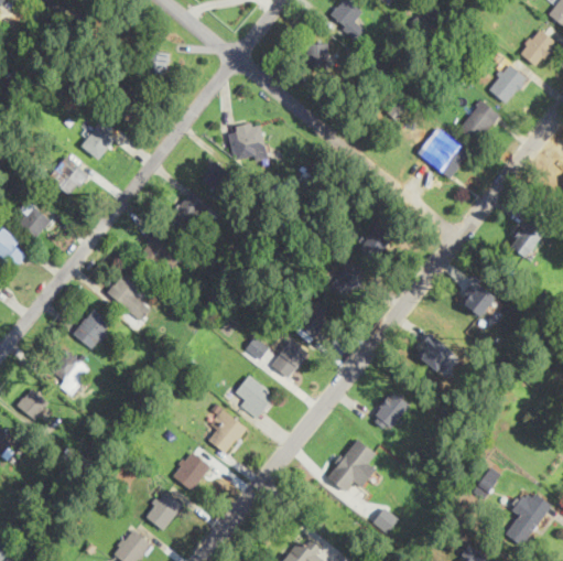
[(363,12),(348,0),(342,0),(327,18),(356,41),(366,29),(356,21),(363,12)]
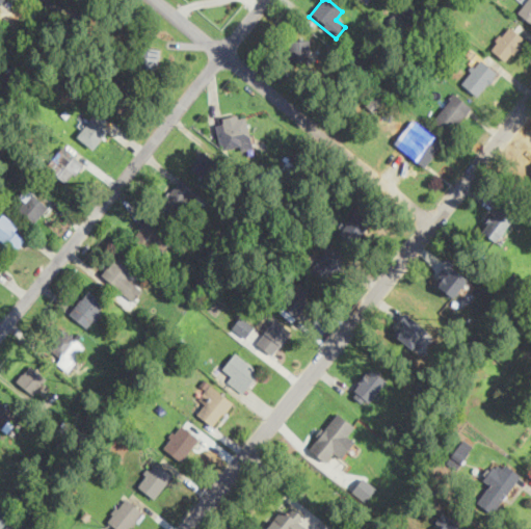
[(530,0),(527,0),(516,14),(530,24),(530,0)]
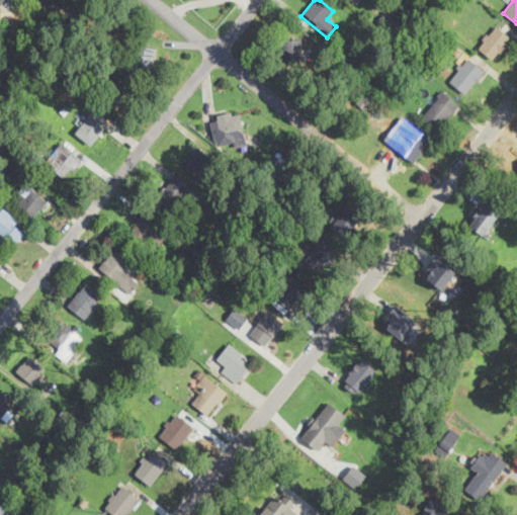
[(494,62),(512,39),(496,27),(478,50),(494,62)]
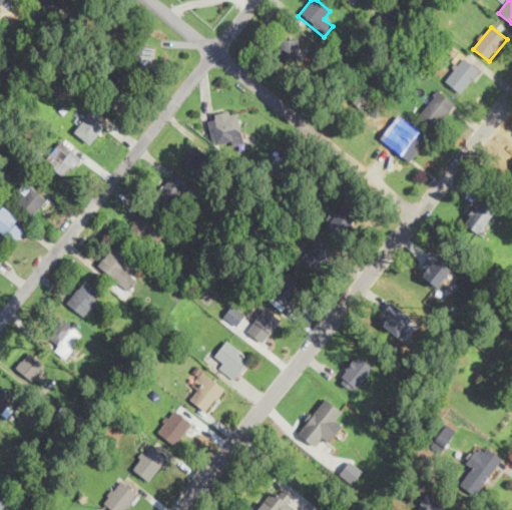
[(298,40),(278,40),(278,63),(298,63),(298,40)]
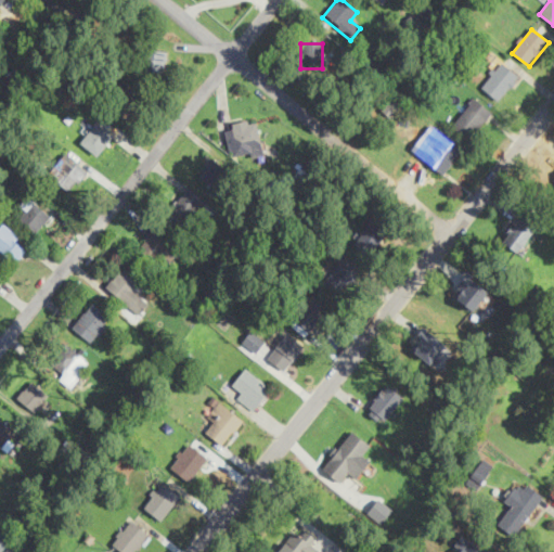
[(166,52),(145,48),(140,71),(160,76),(166,52)]
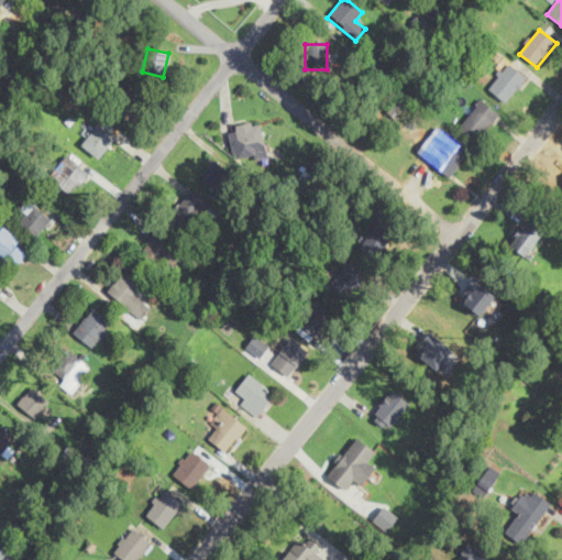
[(526,78),(507,63),(486,89),(505,103),(526,78)]
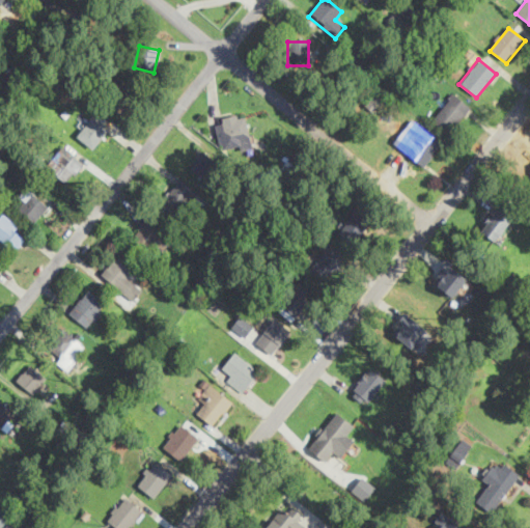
[(106,106),(126,110),(132,85),(112,81),(106,106)]
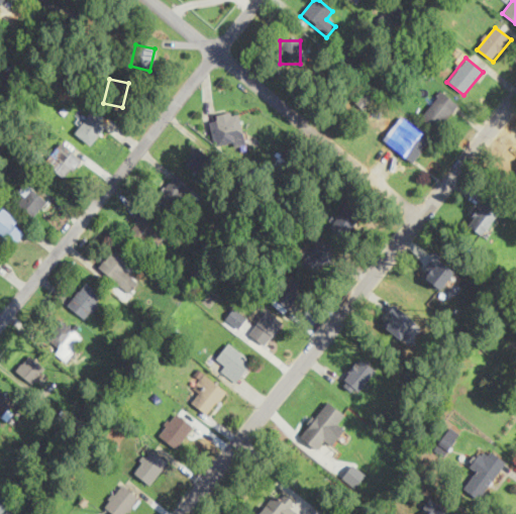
[(420,118),(437,131),(457,105),(439,92),(420,118)]
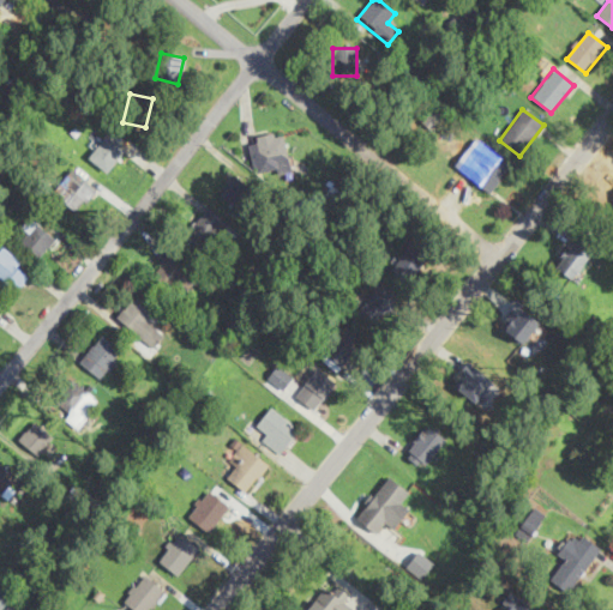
[(443,119),(432,110),(420,124),(431,133),(443,119)]
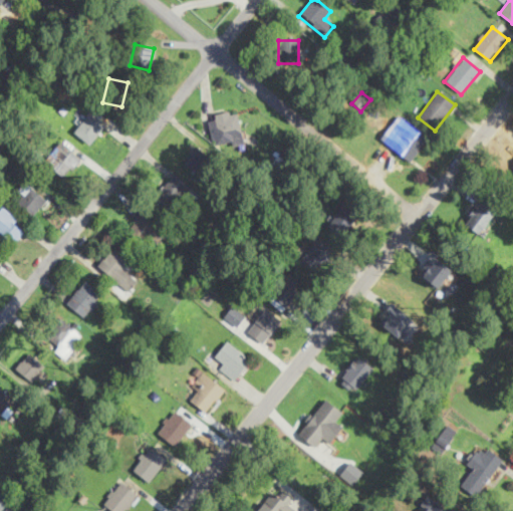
[(243,142),(236,110),(207,118),(214,149),(243,142)]
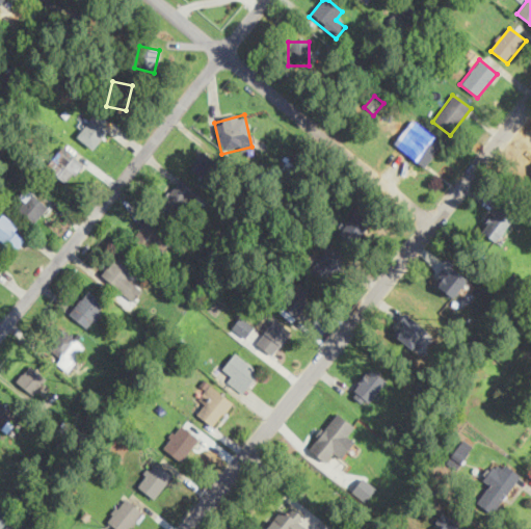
[(76,137),(91,152),(108,132),(93,118),(76,137)]
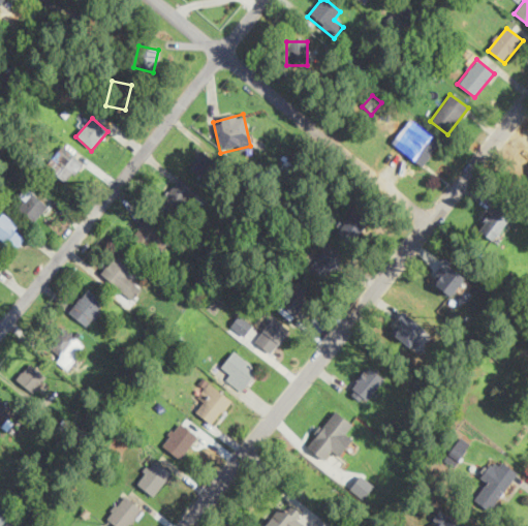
[(422,167),(438,143),(423,131),(417,138),(409,133),(398,151),(422,167)]
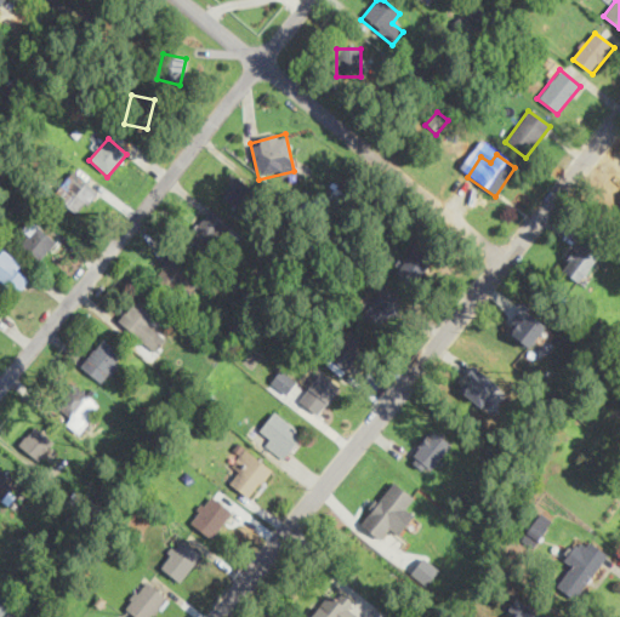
[(57,190),(77,209),(94,192),(74,173),(57,190)]
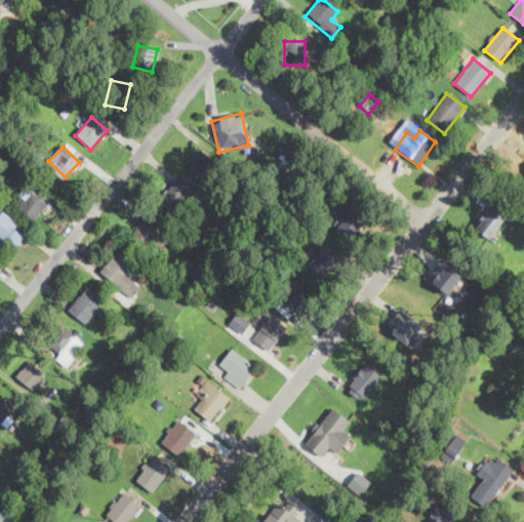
[(186,169),(202,178),(213,160),(197,150),(186,169)]
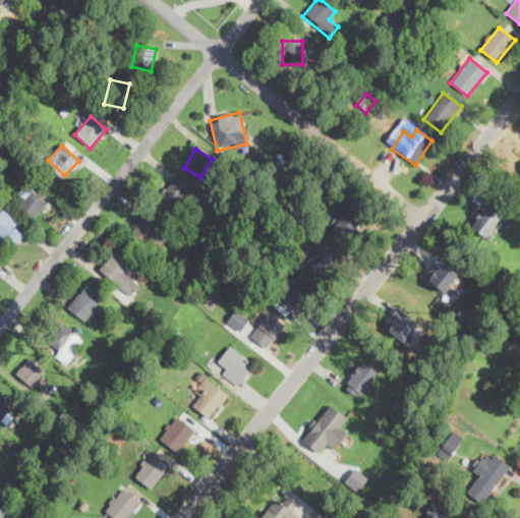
[(174,177),(151,205),(165,218),(189,190),(174,177)]
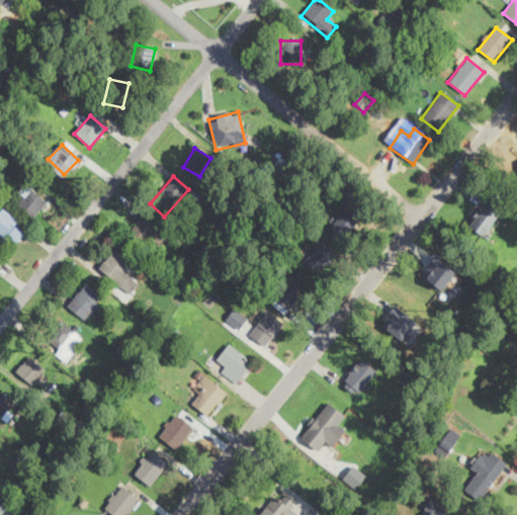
[(24,204),(22,206),(33,217),(49,200),(30,183),(16,197),(24,204)]
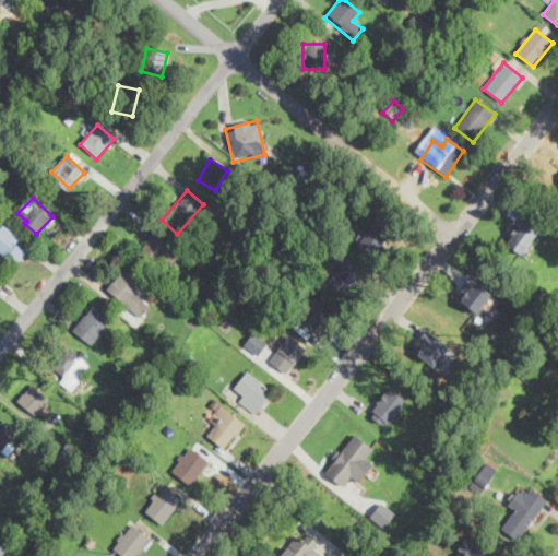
[(520,257),(539,232),(522,219),(502,244),(520,257)]
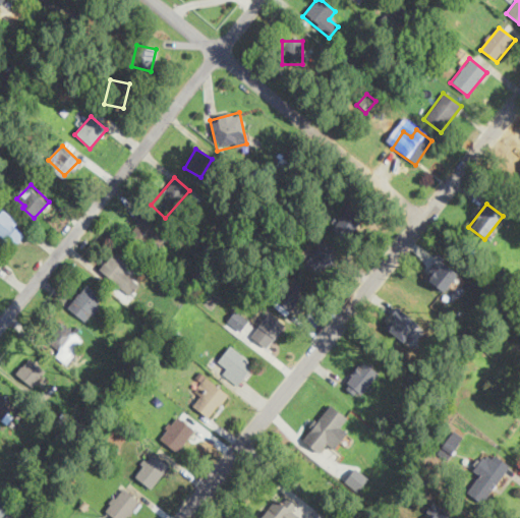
[(331,231),(346,242),(365,217),(350,206),(331,231)]
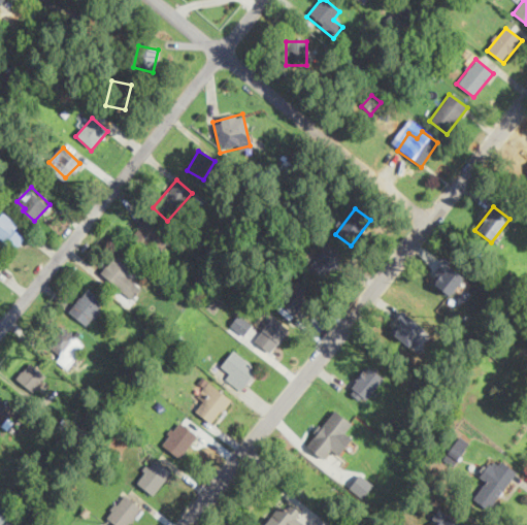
[(26,235),(6,218),(0,225),(0,239),(12,251),(26,235)]
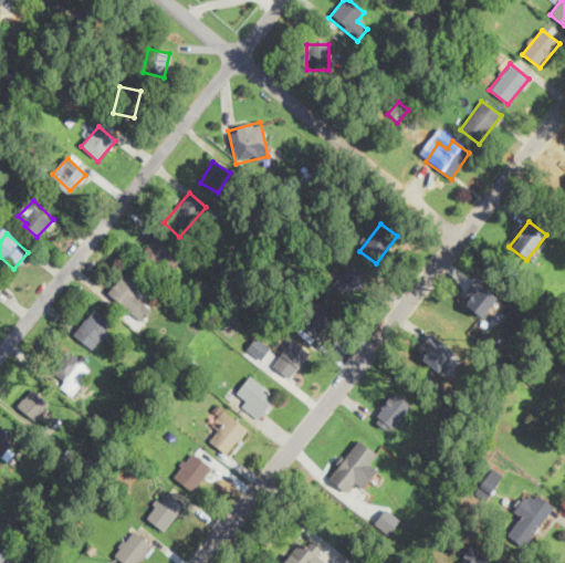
[(138,256),(157,271),(165,261),(173,268),(180,258),(155,237),(138,256)]
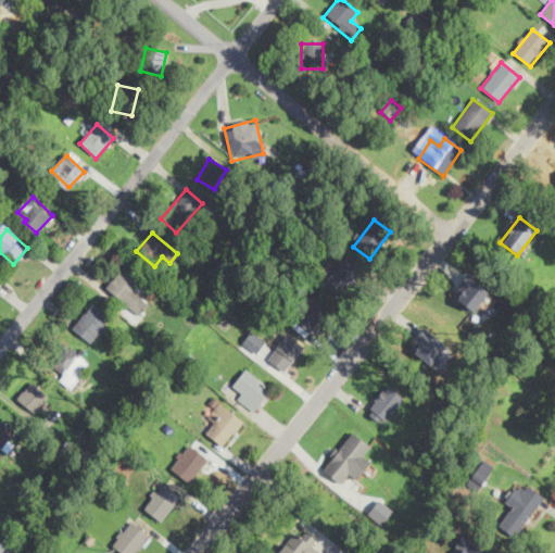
[(363,273),(343,258),(325,284),(344,298),(363,273)]
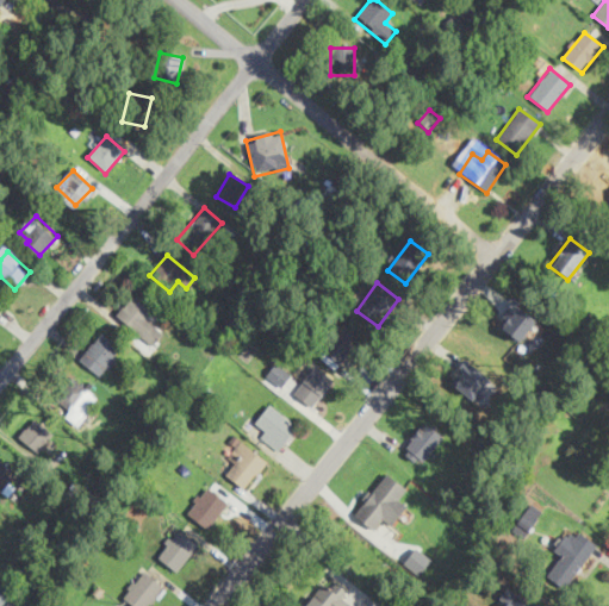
[(150,347),(161,333),(145,319),(151,312),(134,295),(115,317),(150,347)]
